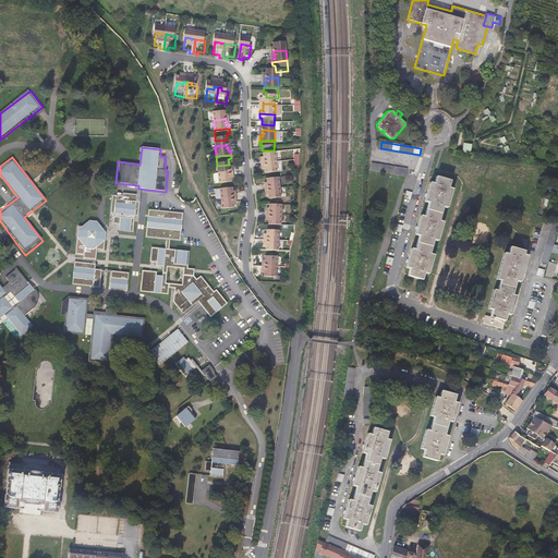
[(261,168),(261,172),(276,170),(275,160),(263,161),(264,168),(261,168)]
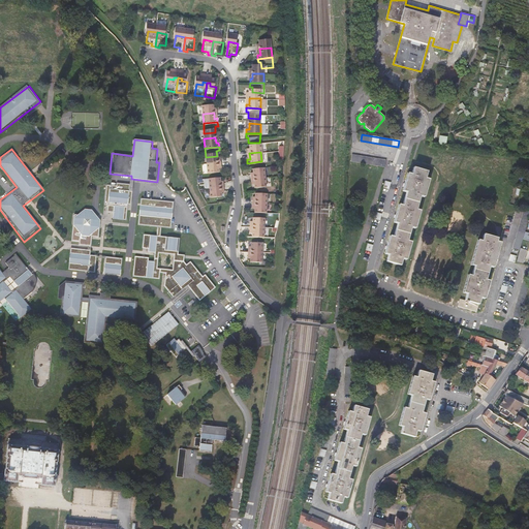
[(385,160),(359,155),(358,162),(384,167),(385,160)]
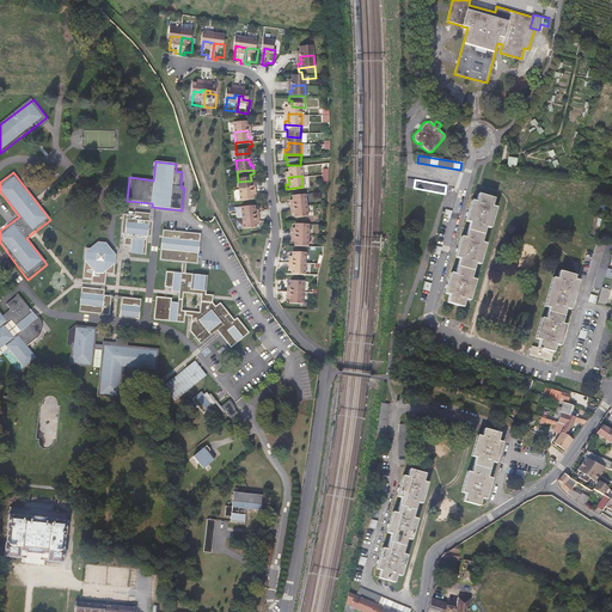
[(252,194),(251,187),(238,188),(239,200),(256,197),(255,193),(252,194)]
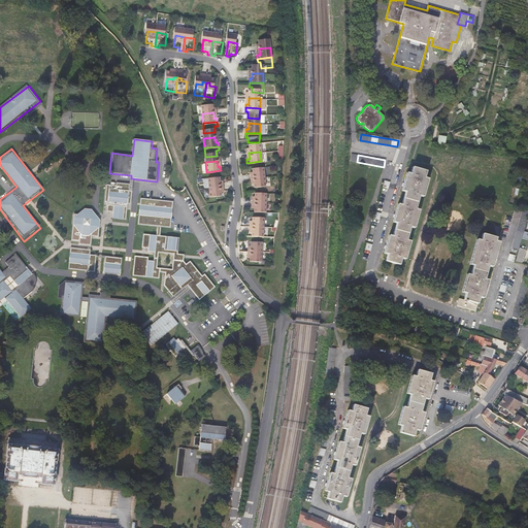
[(251,166),(251,172),(262,171),(261,161),(246,163),(248,166),(251,166)]
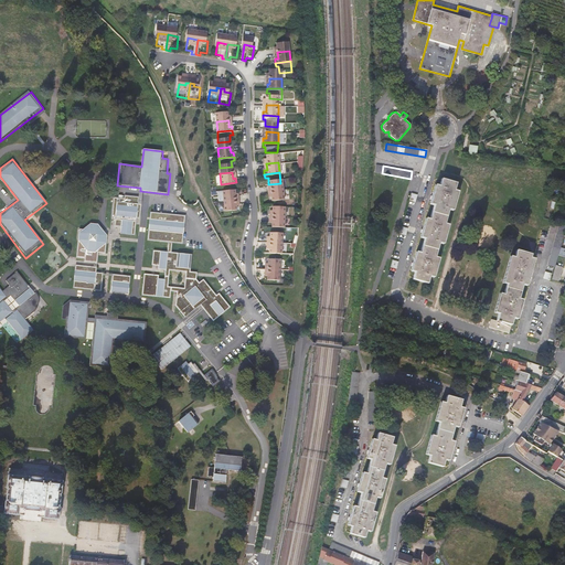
[(443,179),(440,185),(436,184),(430,203),(435,204),(430,219),(426,217),(420,236),(425,237),(420,252),(417,251),(411,270),(415,272),(413,278),(427,283),(429,275),(434,277),(439,257),(435,256),(439,242),(444,243),(449,224),(445,223),(449,209),(454,210),(459,191),(455,190),(457,183),(443,179)]
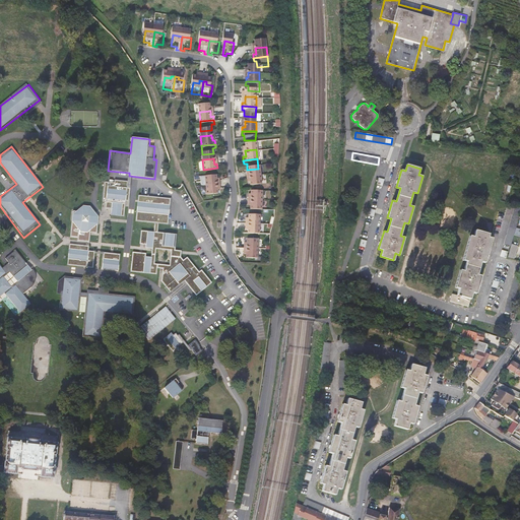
[(217,168),(203,170),(204,179),(215,178),(214,172),(217,172),(217,168)]
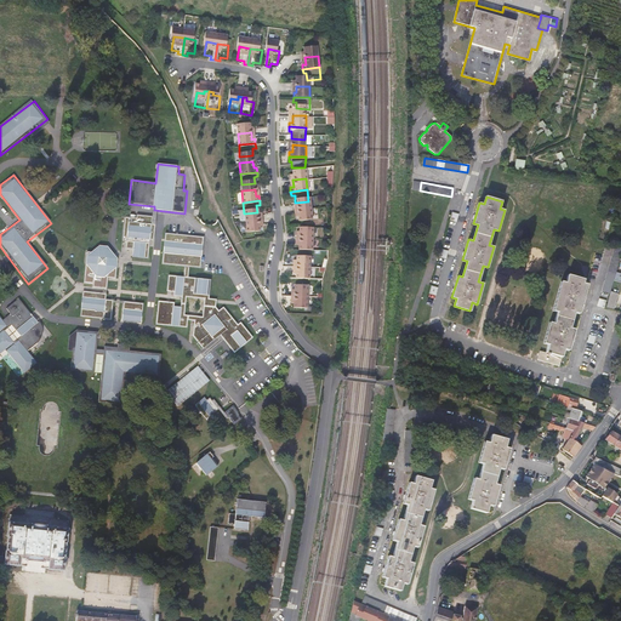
[(294,215),(295,220),(311,218),(311,208),(297,209),(297,215),(294,215)]
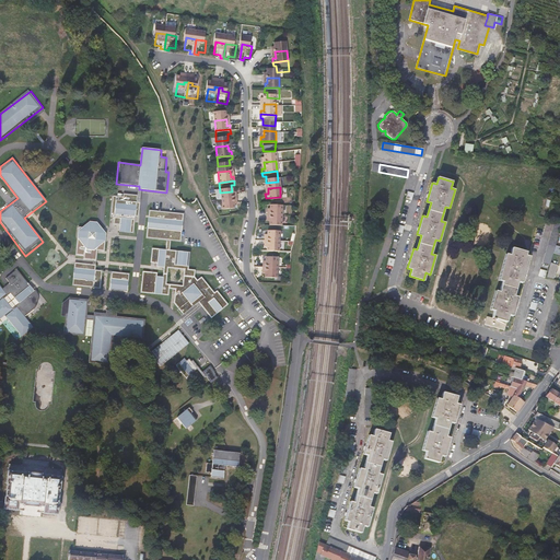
[(142,197),(125,195),(124,198),(114,197),(112,218),(114,218),(114,224),(120,225),(119,233),(133,234),(136,218),(139,219),(142,197)]
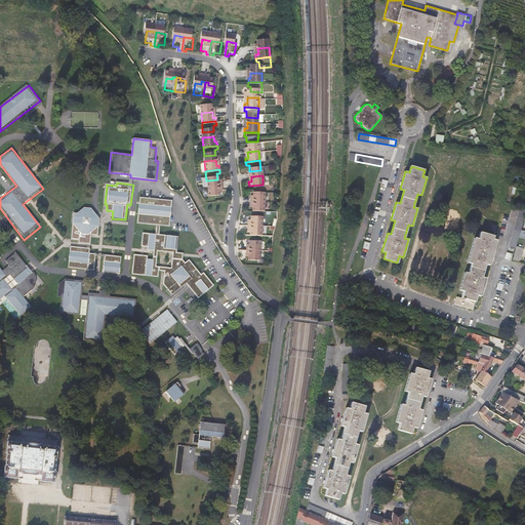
[(219,190),(218,185),(207,186),(208,195),(223,194),(221,190),(219,190)]
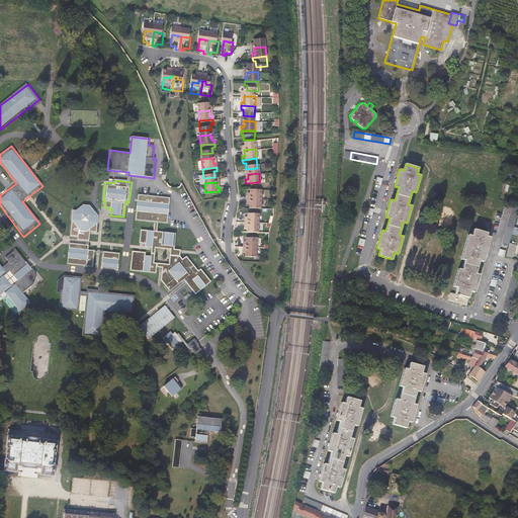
[(249,187),(249,192),(260,191),(259,182),(246,183),(246,187),(249,187)]
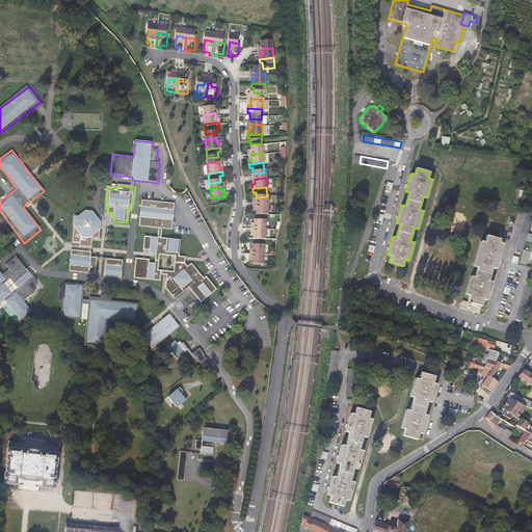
[(225,196),(211,197),(212,207),(223,206),(222,201),(225,200),(225,196)]
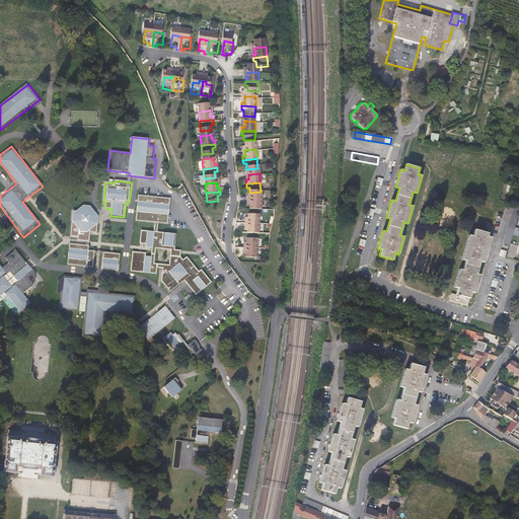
[(170,200),(139,196),(136,221),(168,224),(170,200)]
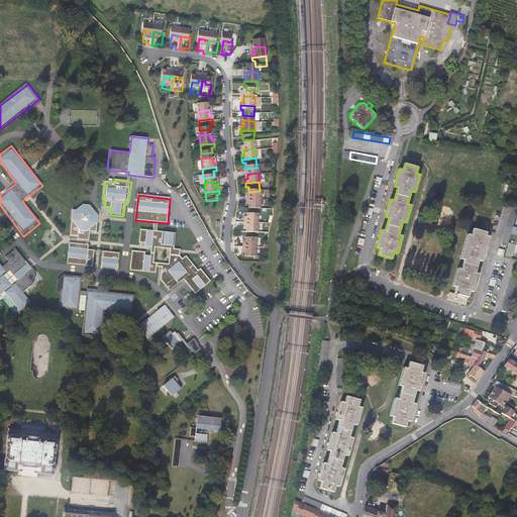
[(246,203),(246,206),(261,207),(261,198),(249,197),(249,203),(246,203)]
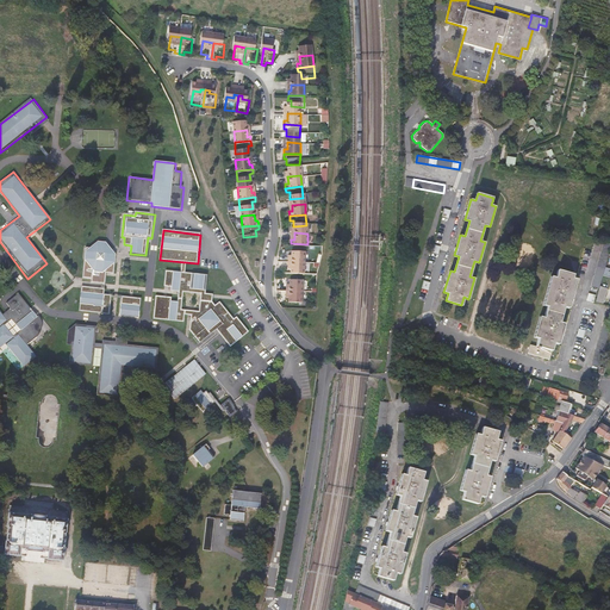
[(598,267),(605,269),(605,268),(609,253),(609,242),(605,241),(598,267)]
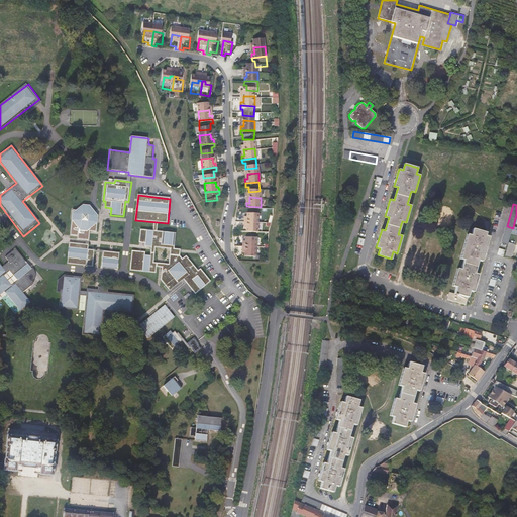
[(83,205),(72,210),(71,237),(78,238),(77,240),(89,241),(90,231),(96,232),(97,212),(90,205),(83,205)]
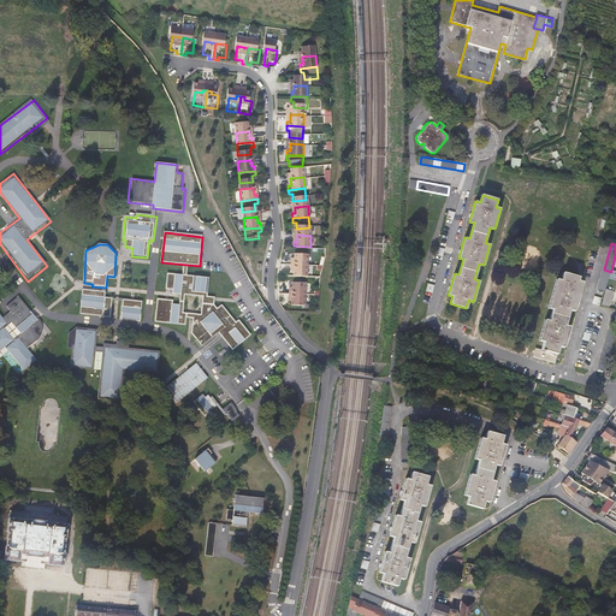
[(297,250),(296,258),(309,258),(311,247),(294,246),(294,250),(297,250)]
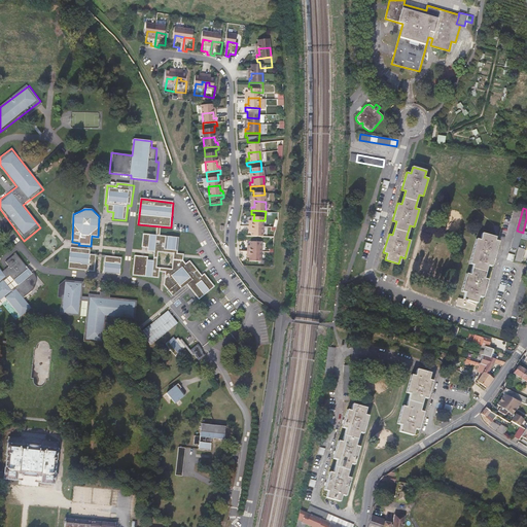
[(249,231),(248,235),(262,236),(262,225),(251,225),(251,231),(249,231)]
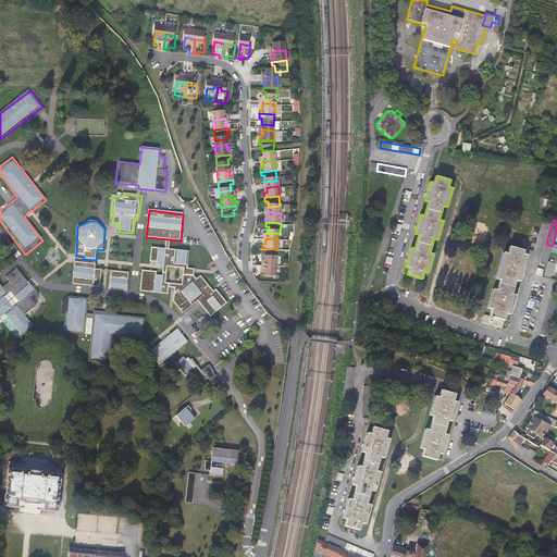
[(553,246),(546,244),(542,258),(548,260),(551,251),(553,246)]
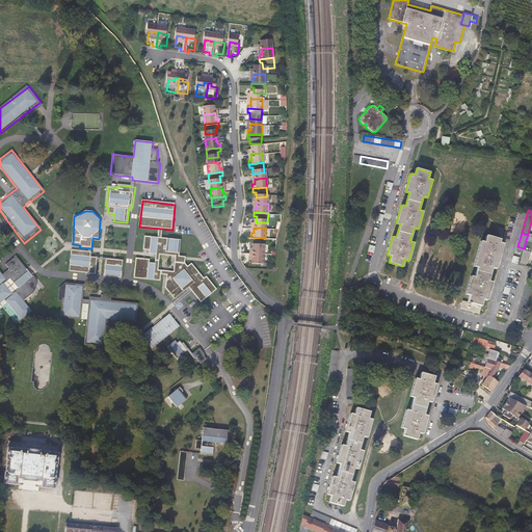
[(479,314),(481,306),(483,299),(487,299),(493,282),(488,281),(493,267),(497,268),(504,243),(500,242),(501,238),(487,235),(485,241),(482,240),(474,265),(478,266),(475,276),(472,275),(467,294),(470,294),(468,301),(462,300),(460,308),(479,314)]
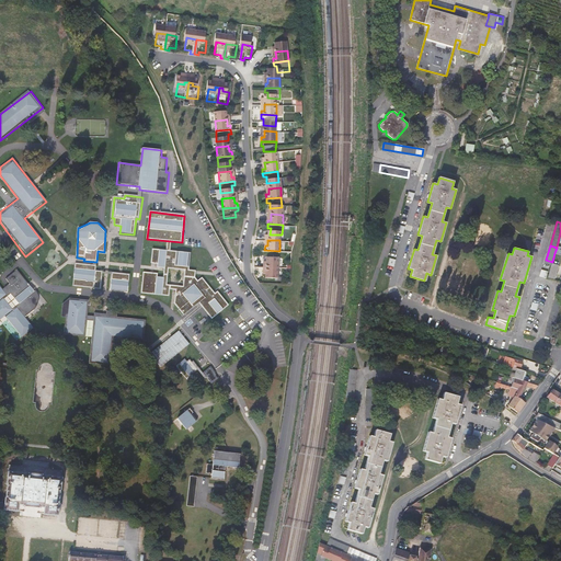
[(202,278),(198,282),(195,278),(195,272),(189,271),(191,254),(152,250),(150,264),(158,264),(158,268),(164,270),(163,278),(157,277),(157,274),(144,273),(141,294),(169,296),(170,290),(175,290),(174,307),(183,318),(199,305),(213,320),(229,307),(217,292),(214,294),(202,278)]
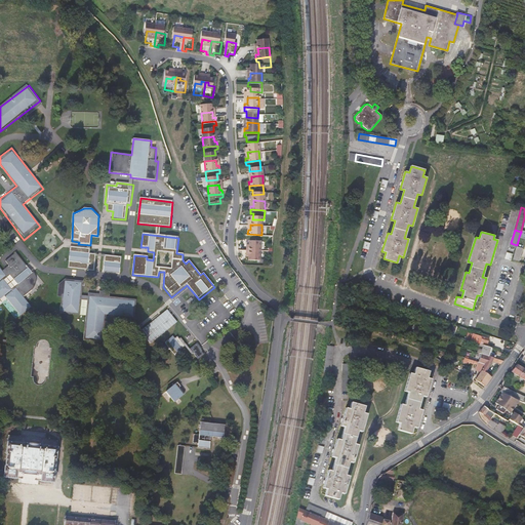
[(250,238),(250,243),(261,244),(261,235),(247,234),(247,238),(250,238)]
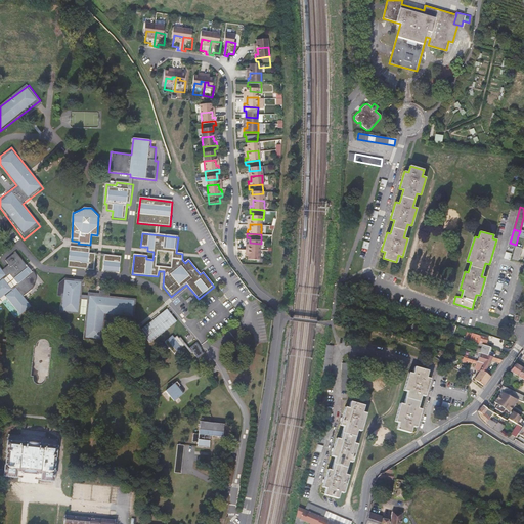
[(522,248),(516,246),(515,248),(512,259),(518,261),(522,248)]
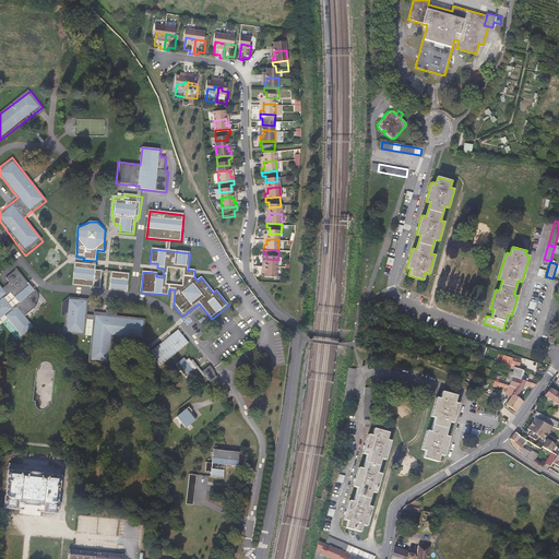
[(73,286),(100,288),(102,271),(96,271),(96,264),(75,263),(73,286)]
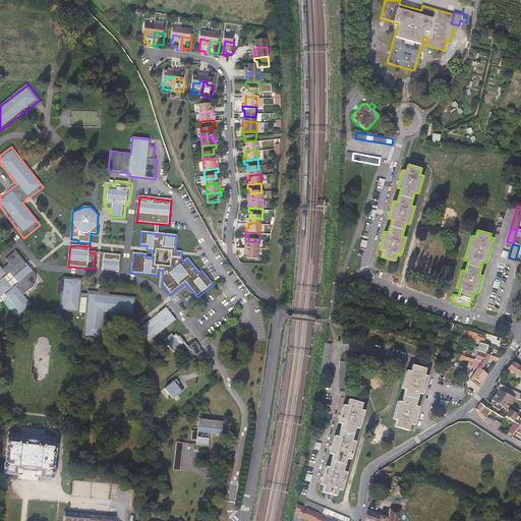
[(244,253),(244,256),(257,257),(258,248),(247,247),(247,253),(244,253)]
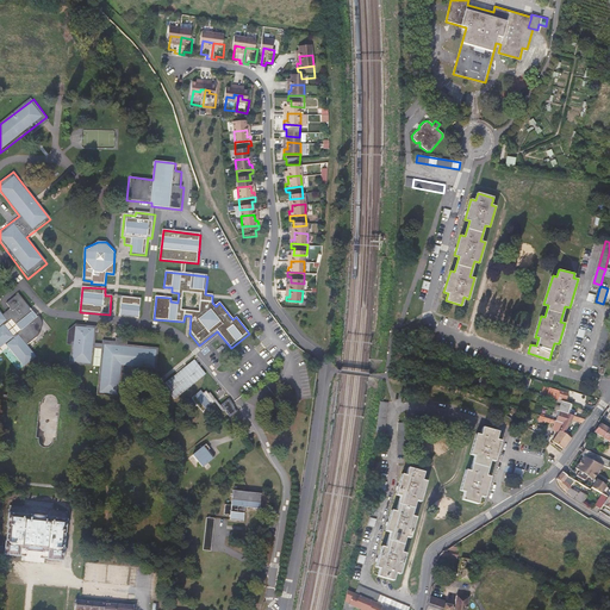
[(0,349),(6,344),(25,368),(37,358),(30,350),(43,340),(42,337),(51,330),(39,316),(43,313),(36,305),(31,310),(19,294),(7,304),(0,309),(0,349)]
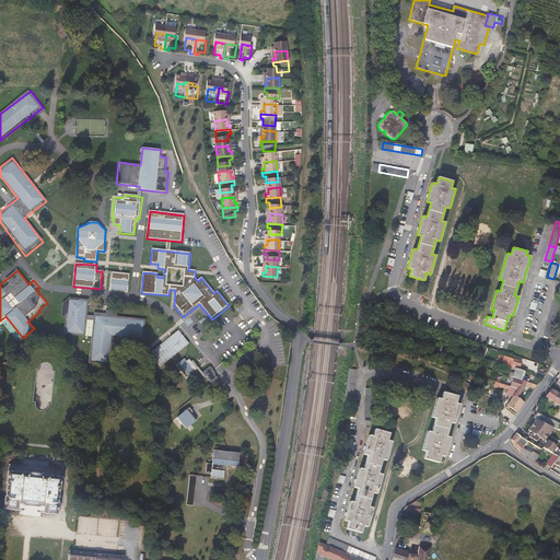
[(112,273),(109,291),(127,292),(129,276),(112,273)]
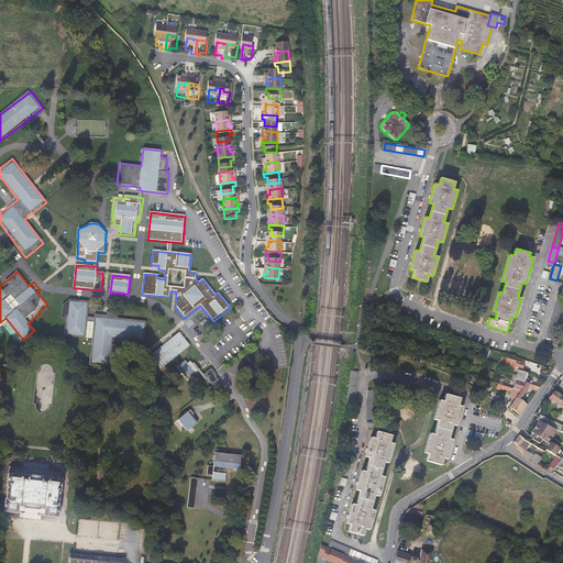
[(266,282),(266,288),(278,288),(278,278),(264,277),(264,282),(266,282)]
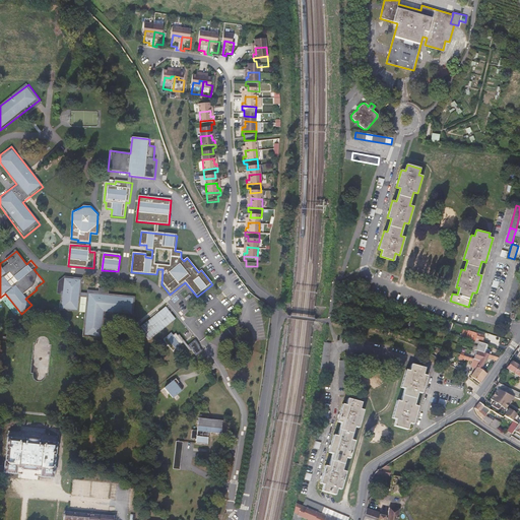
[(78,313),(82,279),(65,277),(63,295),(61,311),(78,313)]
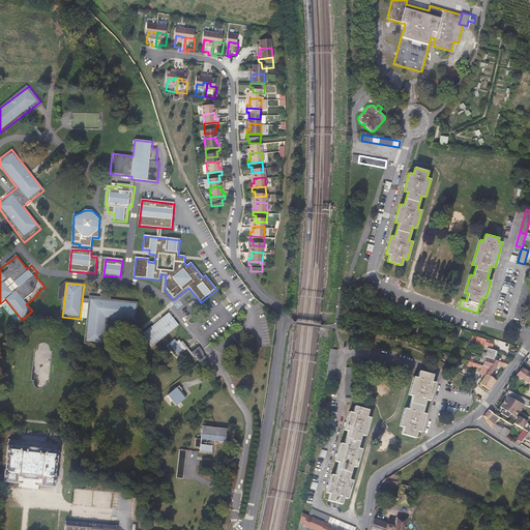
[(529,288),(529,285),(524,284),(514,316),(522,318),(529,288)]
